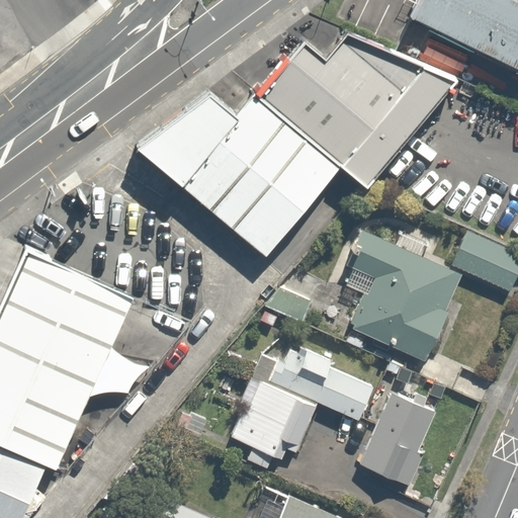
[(517,1),(515,0),(419,0),(410,18),(517,70),(517,1)]
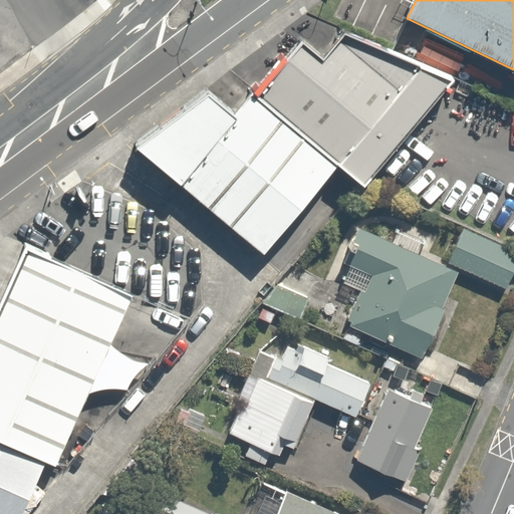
[(302,41),(254,94),(337,167),(364,189),(455,79),(347,31),(324,60),(302,41)]
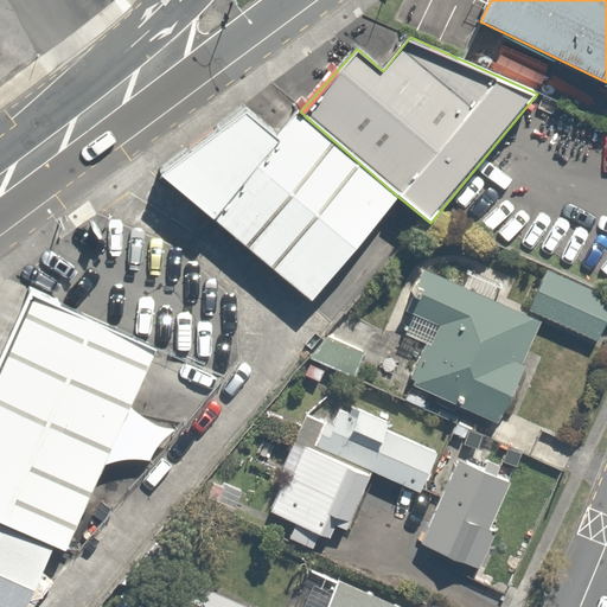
[(398,197),(300,112),(279,136),(246,106),(158,170),(312,300),(398,197)]
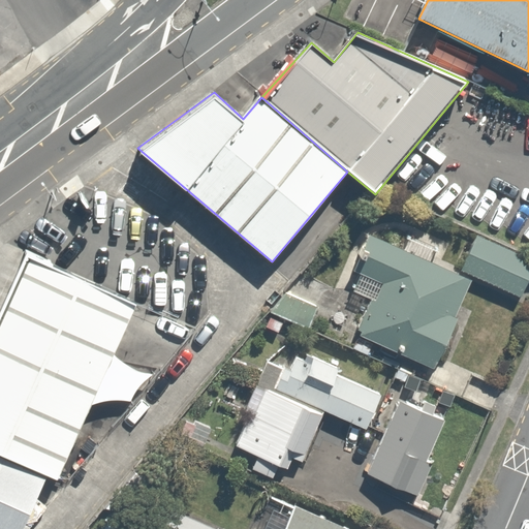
[(528,258),(474,235),(460,268),(519,294),(528,271),(528,258)]
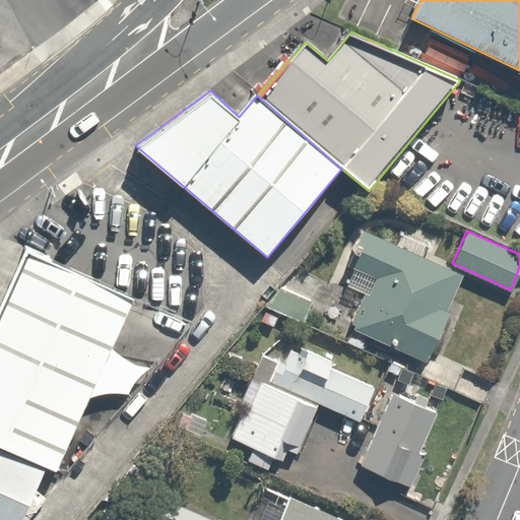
[(359,293),(343,328),(419,361),(456,275),(358,233),(335,282),(359,293)]
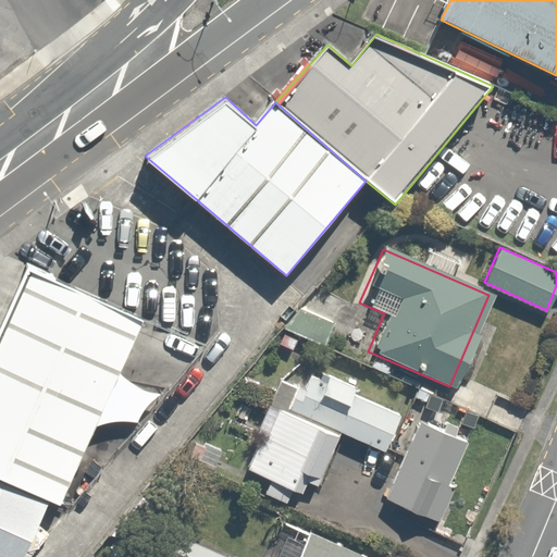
[(0,479),(50,502),(62,507),(144,321),(28,271),(0,334),(0,479)]
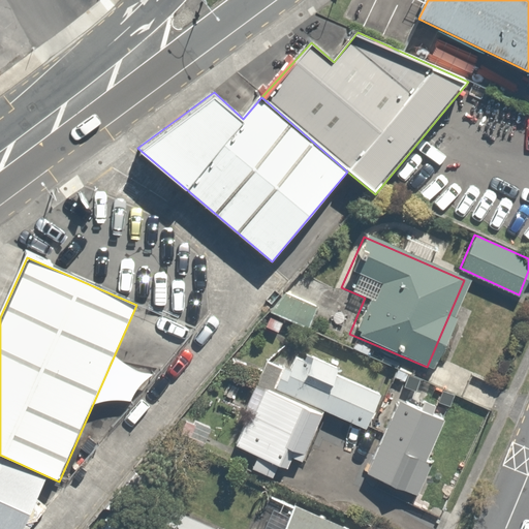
[(247,467),(294,490),(312,456),(303,450),(323,408),(367,430),(383,396),(296,353),(286,372),(268,363),(229,441),(253,454),(247,467)]
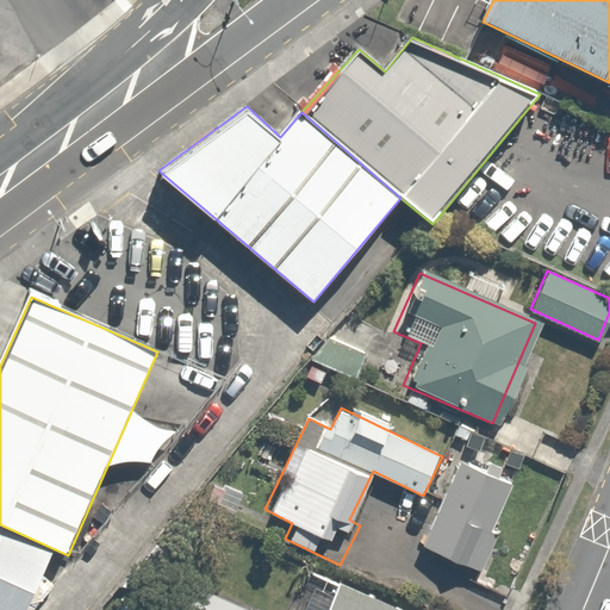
[(514,481),(460,456),(417,548),(471,573),(514,481)]
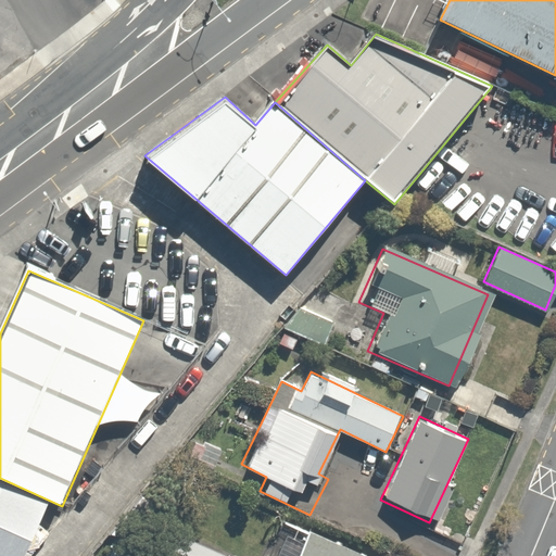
[(0,555),(25,555),(50,501),(0,478),(0,555)]
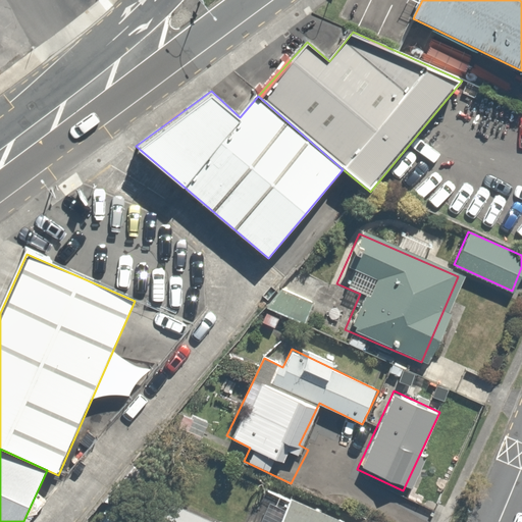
[(337,521),(288,494),(263,482),(243,521),(337,521)]
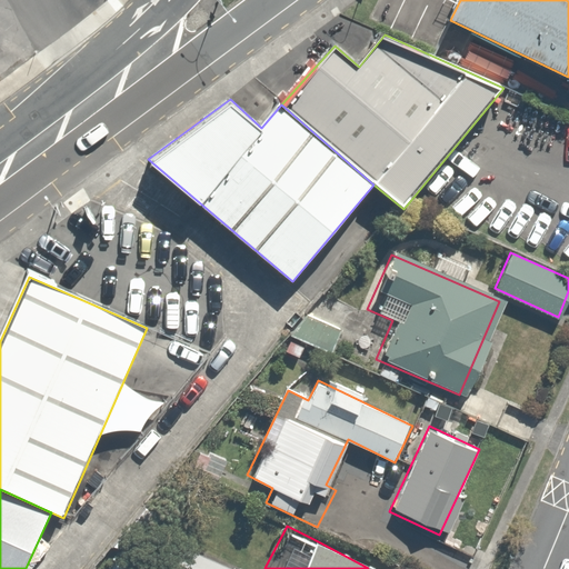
[(148,532),(132,568),(237,568),(238,567),(148,532)]
